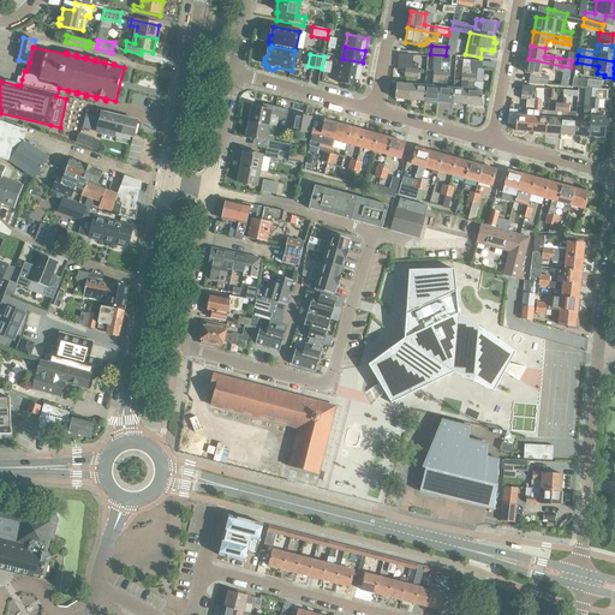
[(342,59),(340,71),(360,75),(363,63),(342,59)]
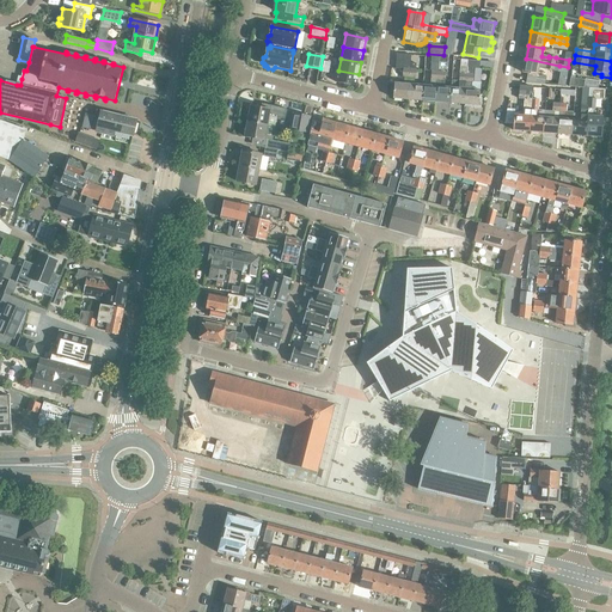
[(558,72),(560,66),(526,59),(522,73),(527,74),(526,84),(545,85),(546,78),(538,75),(539,68),(558,72)]
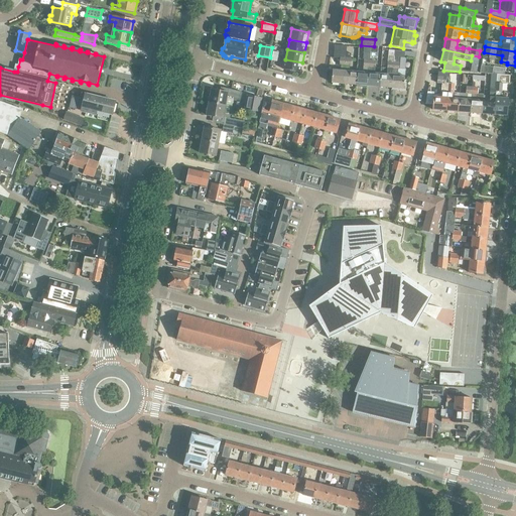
[(404,57),(405,52),(395,51),(394,57),(392,89),(397,89),(397,91),(405,92),(406,83),(404,83),(405,70),(399,70),(399,57),(404,57)]
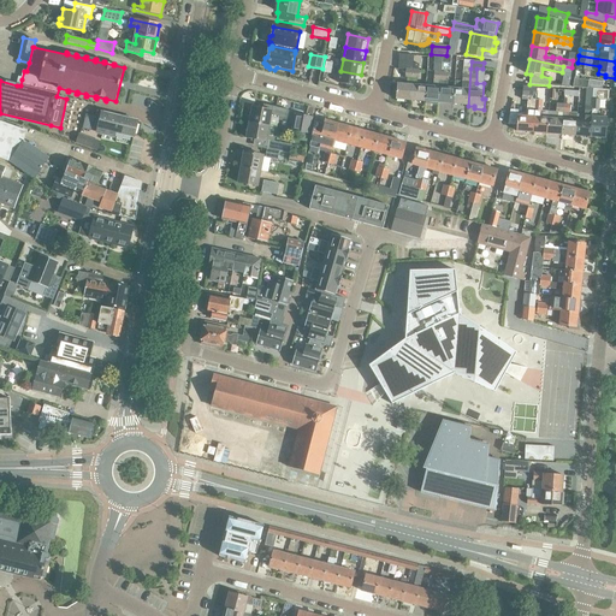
[(410,101),(413,64),(413,63),(398,63),(398,70),(406,70),(406,78),(407,78),(407,86),(397,84),(396,100),(410,101)]
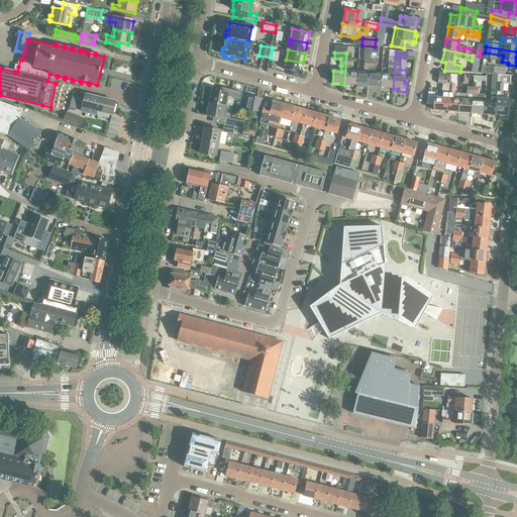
[(344,85),(355,86),(357,73),(349,72),(350,66),(351,67),(352,60),(351,60),(351,55),(346,54),(344,85)]
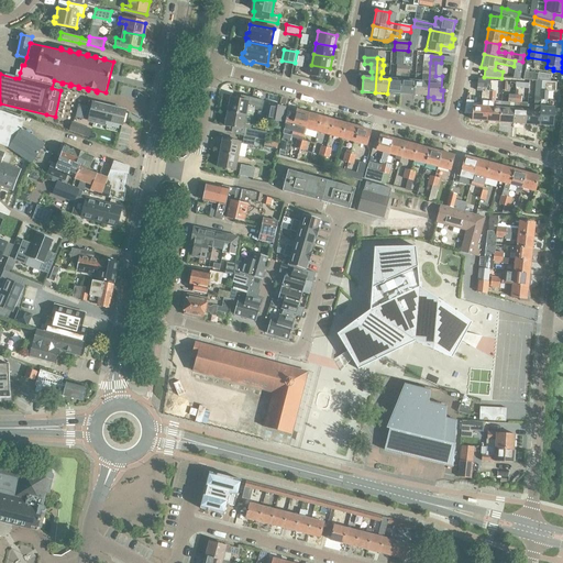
[(515,61),(514,66),(516,67),(514,79),(520,79),(522,68),(523,62),(522,62),(515,61)]
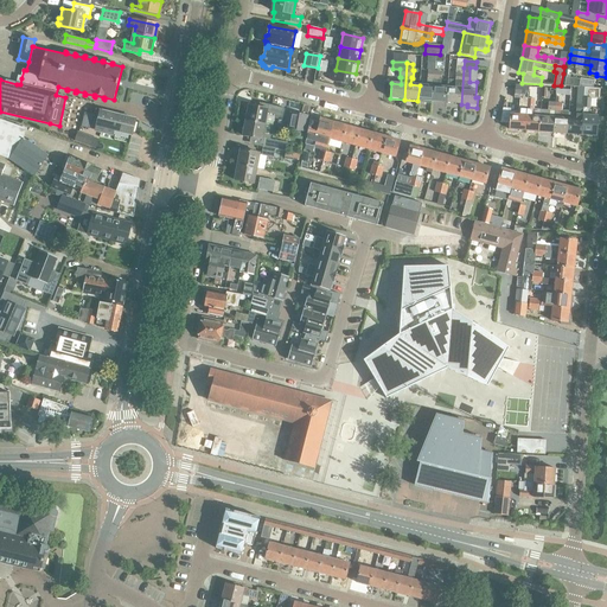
[(446,103),(461,104),(464,68),(457,66),(455,89),(447,88),(446,103)]
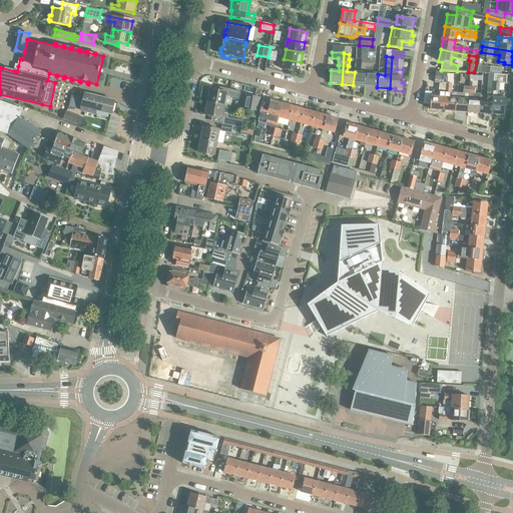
[(301,62),(284,59),(282,69),(299,72),(301,62)]
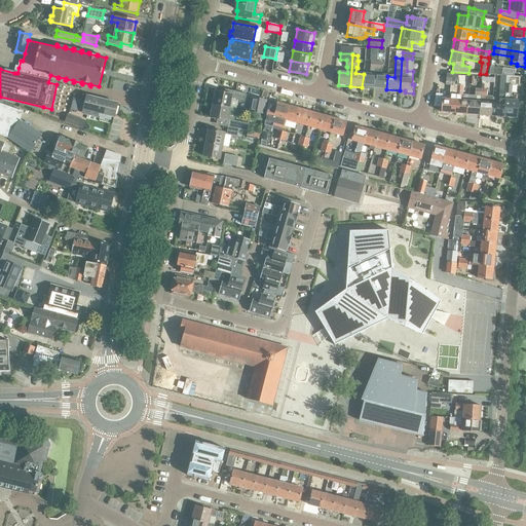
[(375,88),(376,75),(377,63),(371,62),(370,75),(364,74),(362,87),(364,87),(364,88),(369,89),(370,87),(375,88)]
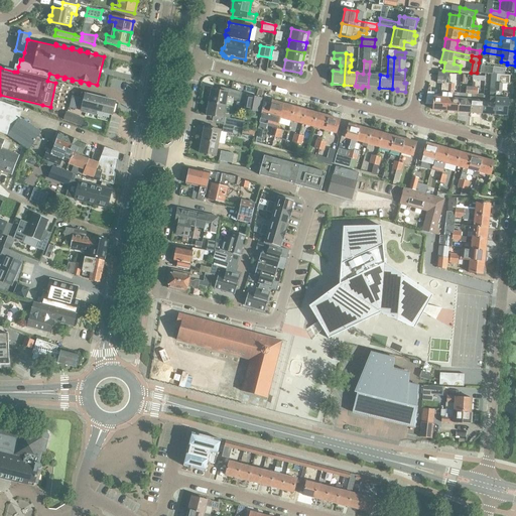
[(368,87),(379,88),(380,75),(374,75),(375,61),(370,61),(369,74),(368,87)]
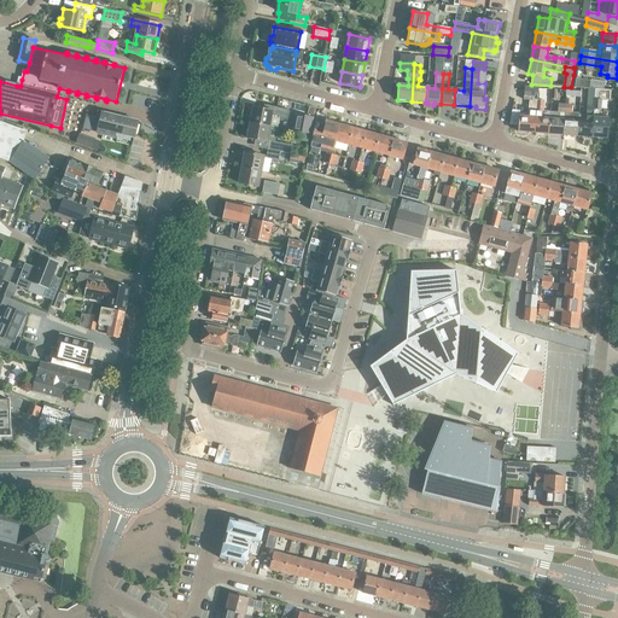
[(575,88),(589,89),(590,81),(576,80),(575,88)]
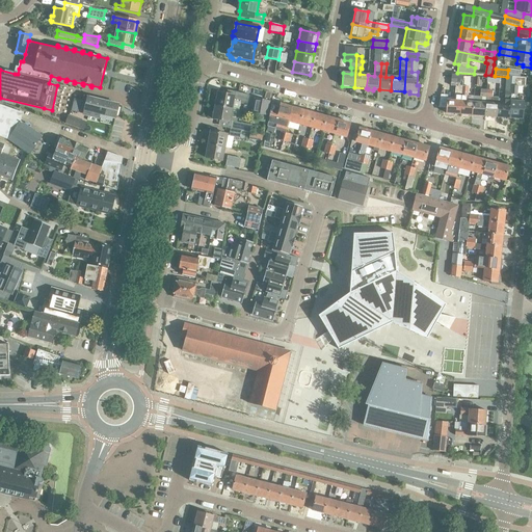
[(460,114),(462,86),(463,76),(452,75),(451,86),(456,86),(455,99),(447,98),(447,105),(447,108),(446,113),(460,114)]
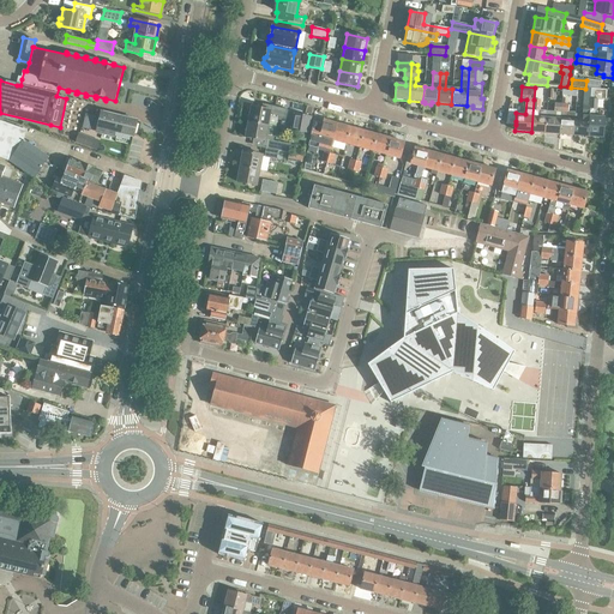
[(590,107),(588,137),(603,138),(605,118),(593,116),(593,109),(596,110),(597,100),(606,100),(606,90),(590,89),(590,100),(590,107)]
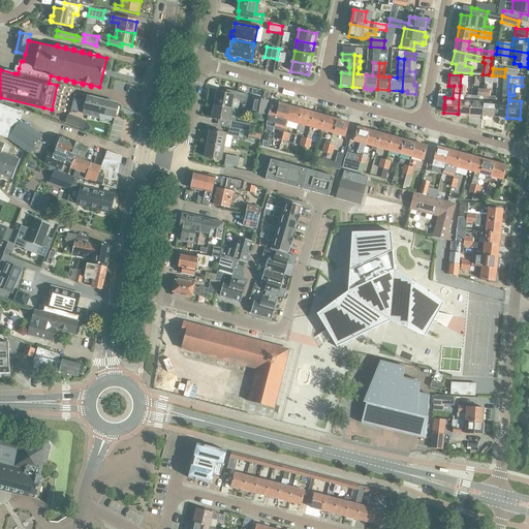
[(458,114),(469,115),(470,101),(463,101),(463,95),(465,95),(466,86),(460,86),(458,114)]
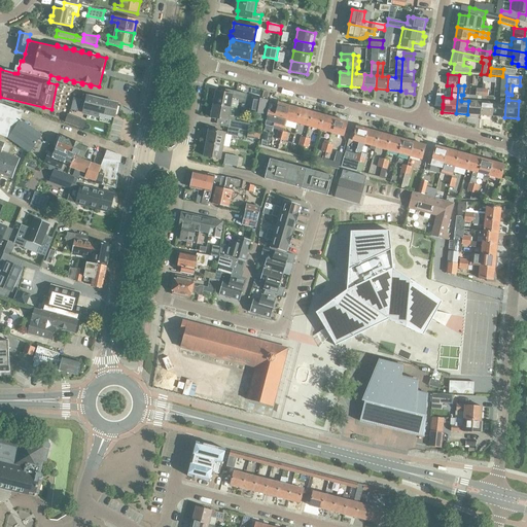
[(504,117),(506,92),(506,85),(501,85),(500,98),(501,98),(501,99),(493,98),(493,103),(492,116),(504,117)]
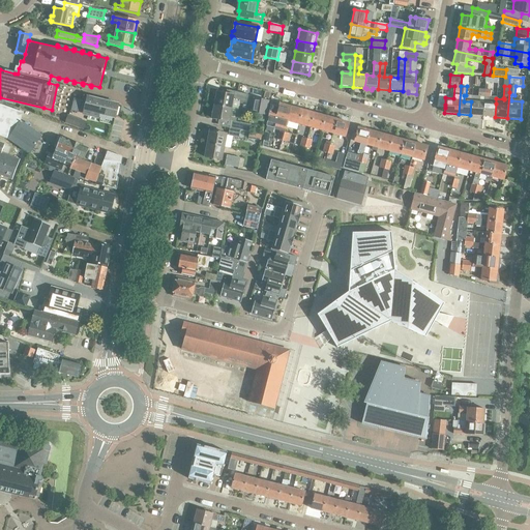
[(217,92),(215,106),(231,109),(233,100),(246,105),(249,95),(234,92),(227,90),(226,94),(217,92)]
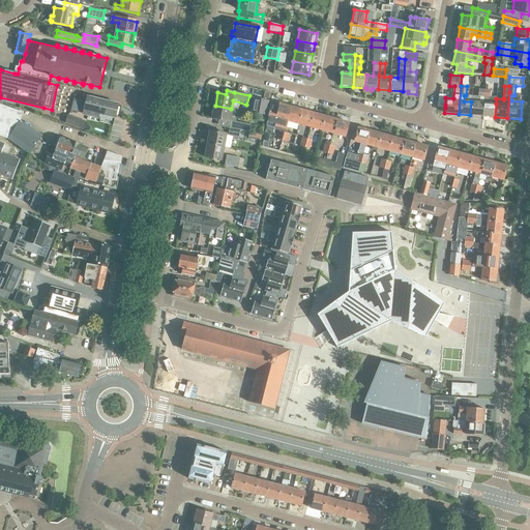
[(470,115),(482,116),(484,90),(478,90),(477,102),(471,101),(470,115)]
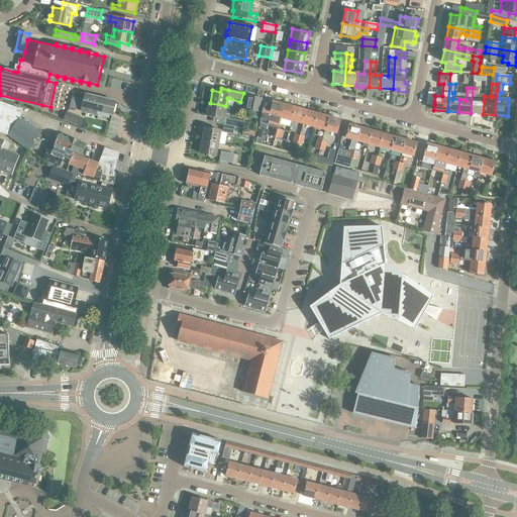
[(471,113),(483,114),(484,101),(478,101),(479,89),(473,88),(471,113)]
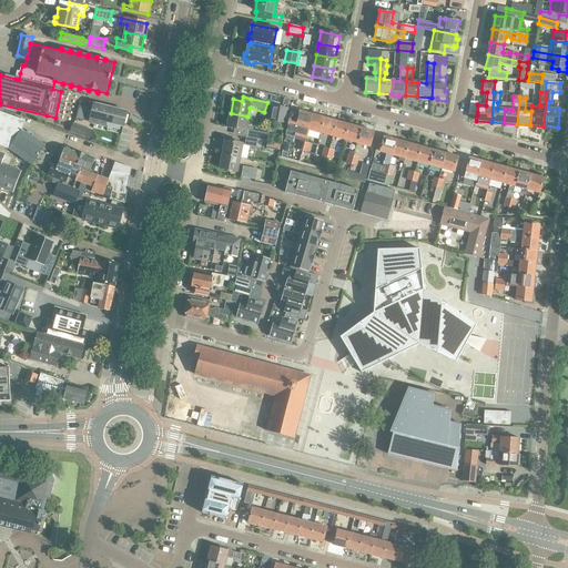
[(477,115),(477,112),(469,112),(472,101),(470,101),(468,115),(477,115)]
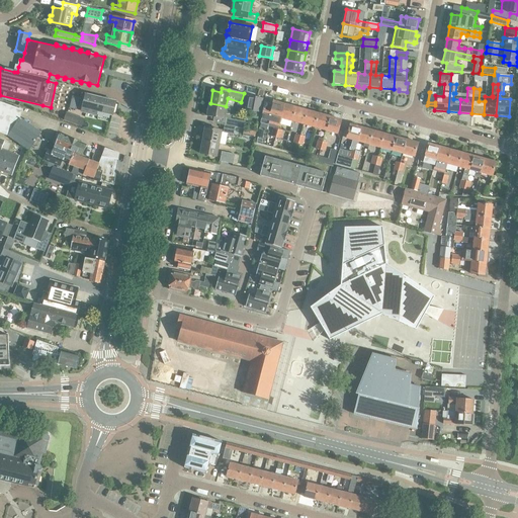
[(97,111),(112,115),(115,102),(86,95),(82,111),(96,114),(97,111)]
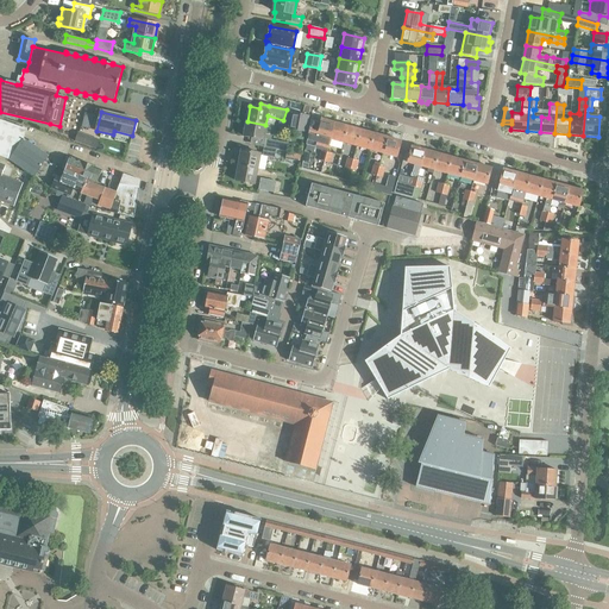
[(292,114),(289,130),(306,133),(308,117),(292,114)]
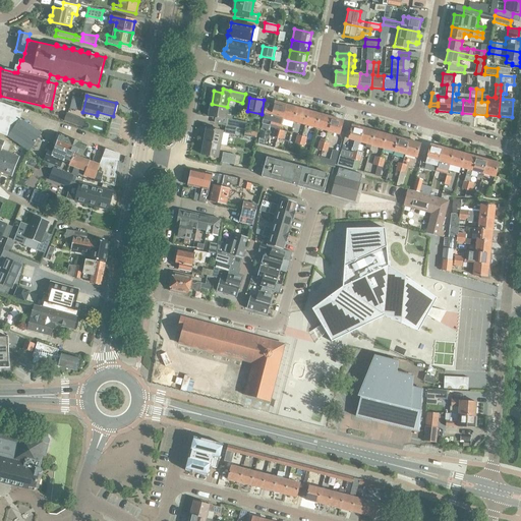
[(0,103),(0,133),(8,137),(30,152),(42,133),(20,119),(23,111),(0,103)]
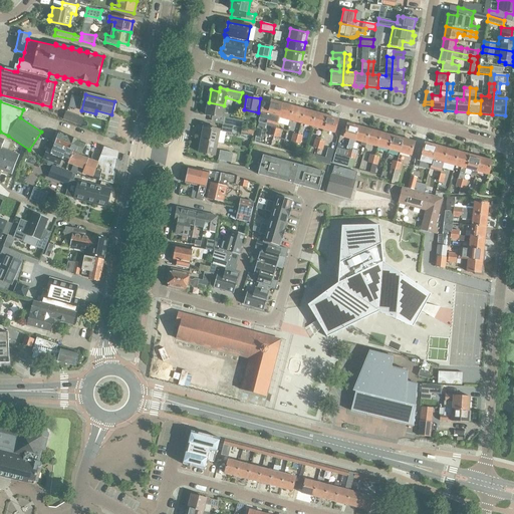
[(269,115),(279,117),(282,104),(271,101),(269,110),(263,108),(261,122),(266,124),(269,115)]
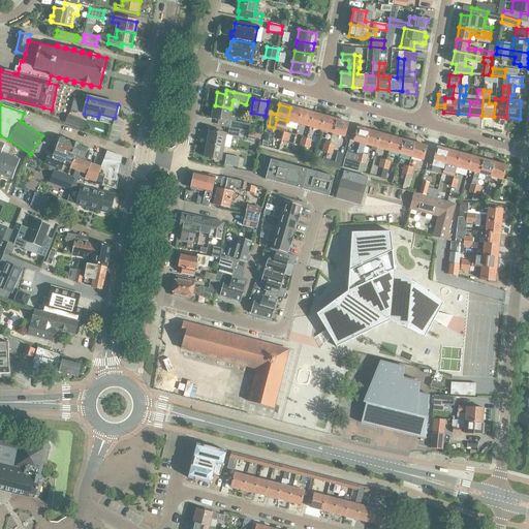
[(230,109),(215,105),(212,119),(228,122),(230,109)]
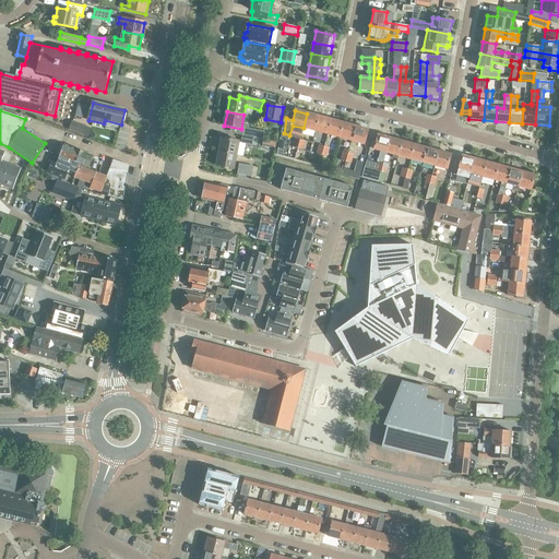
[(304,128),(316,131),(319,117),(307,114),(304,128)]
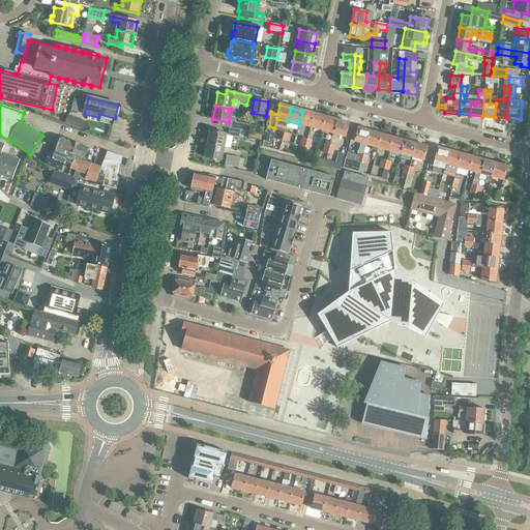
[(299,124),(311,127),(315,114),(302,111),(299,124)]
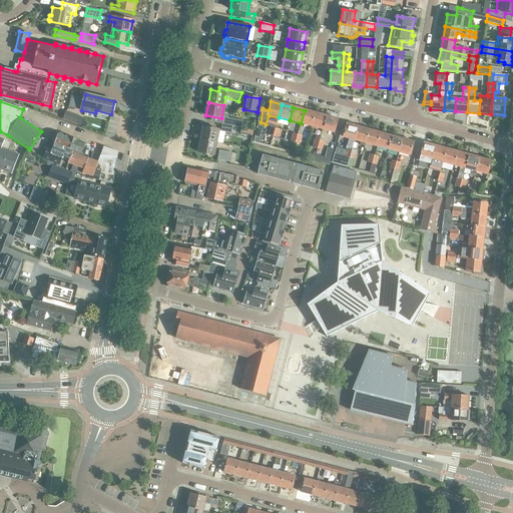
[(301,123),(312,126),(315,113),(305,110),(301,123)]
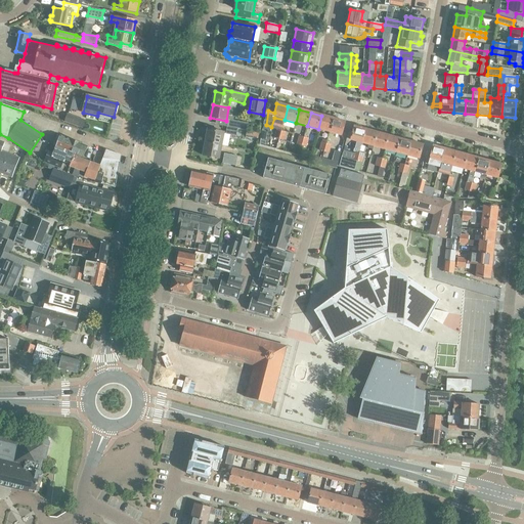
[(68,115),(64,122),(83,129),(86,120),(68,115)]
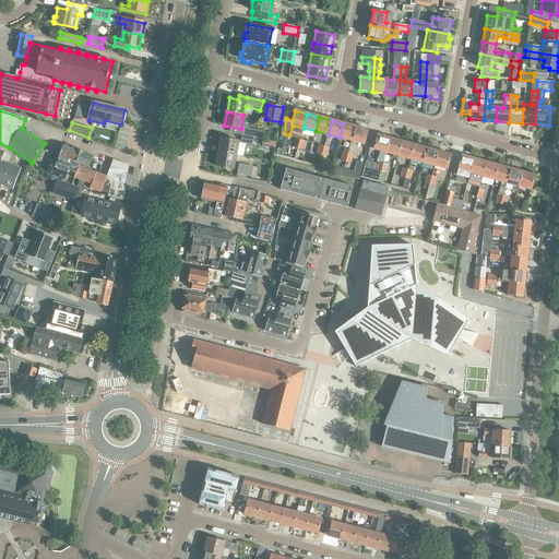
[(340,138),(352,141),(355,127),(343,123),(340,138)]
